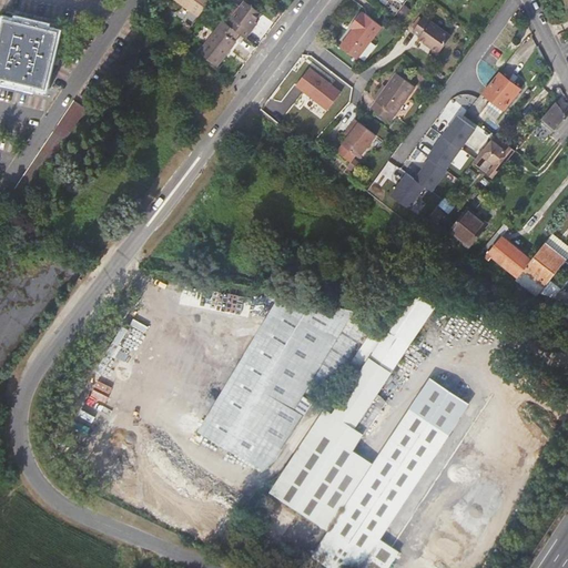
[(179,0),(178,2),(196,16),(202,9),(208,0),(179,0)]
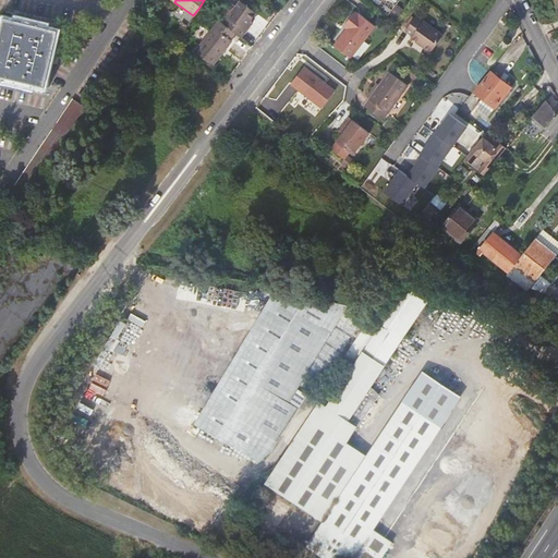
[(233,35),(240,39),(244,33),(242,31),(253,15),(238,3),(221,25),(233,35)]
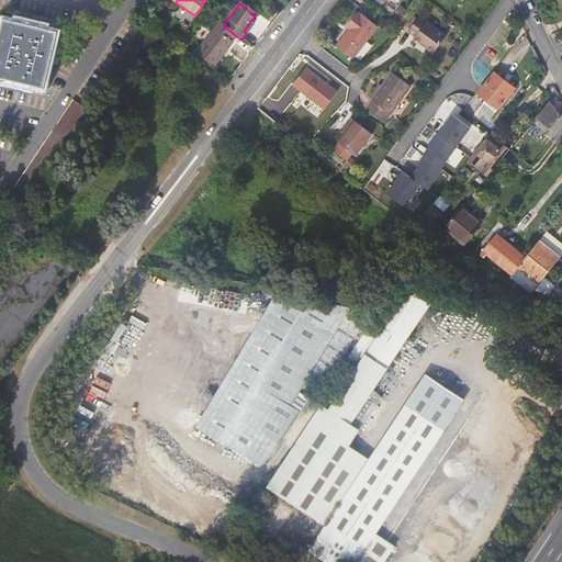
[(397,17),(406,23),(411,17),(402,10),(397,17)]
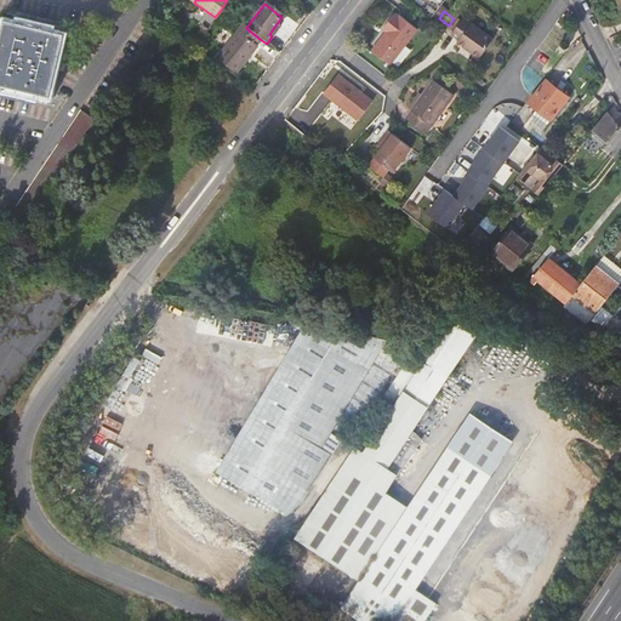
[(400,16),(397,12),(385,28),(388,30),(374,49),(392,63),(419,28),(402,13),(400,16)]
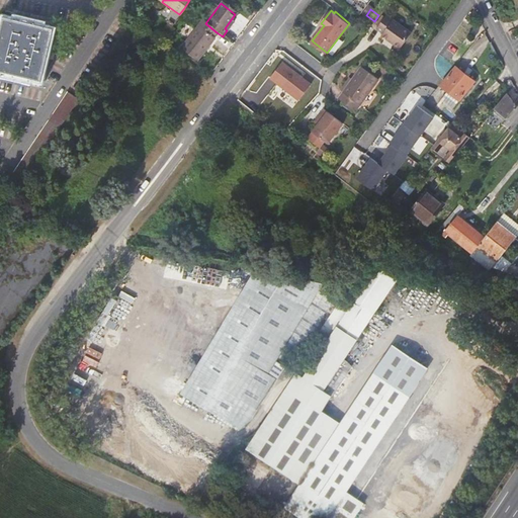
[(413,30),(387,13),(378,25),(384,30),(382,33),(402,47),(413,30)]
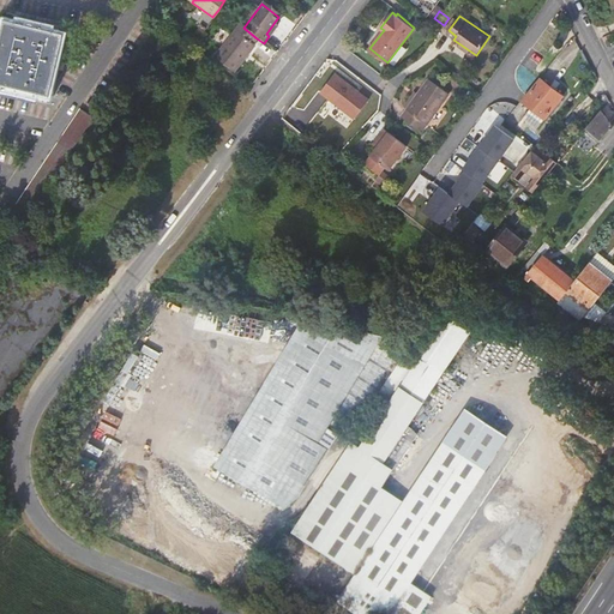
[(5,23),(0,41),(0,85),(49,97),(64,36),(5,23)]
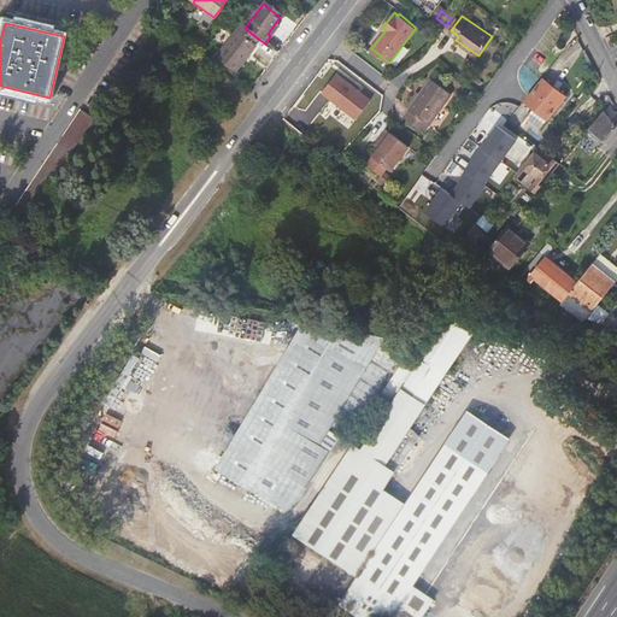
[(258,39),(245,28),(242,27),(215,62),(233,75),(253,48),(252,46),(258,39)]
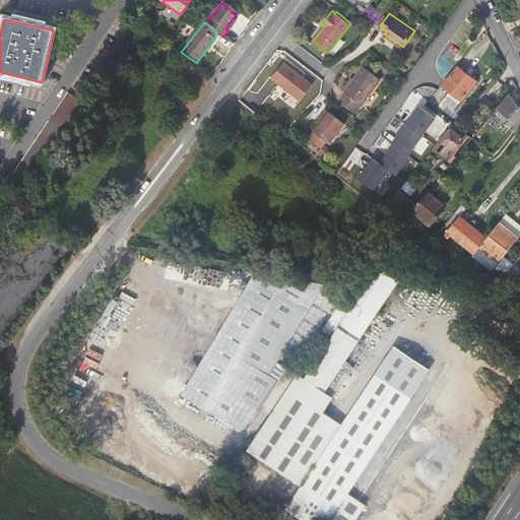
[(301,99),(313,83),(284,61),(272,77),(301,99)]
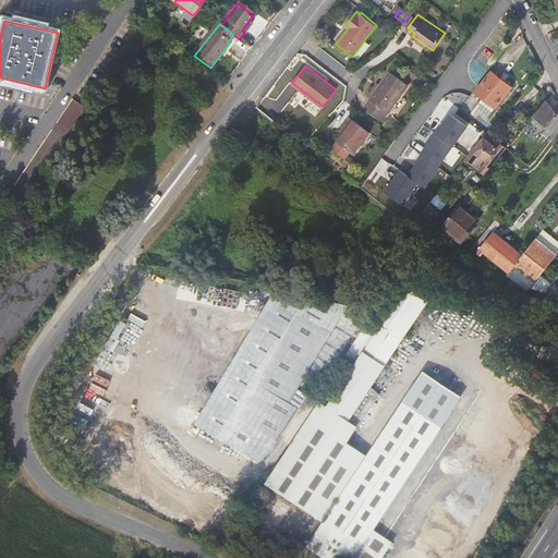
[(409,85),(390,71),(365,106),(384,119),(409,85)]
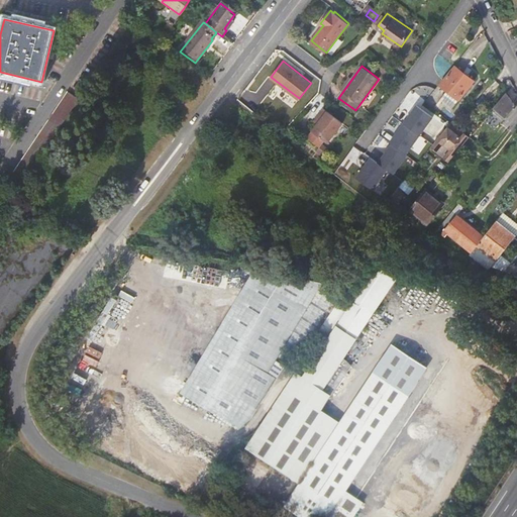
[(475,82),(454,66),(440,85),(460,100),(475,82)]
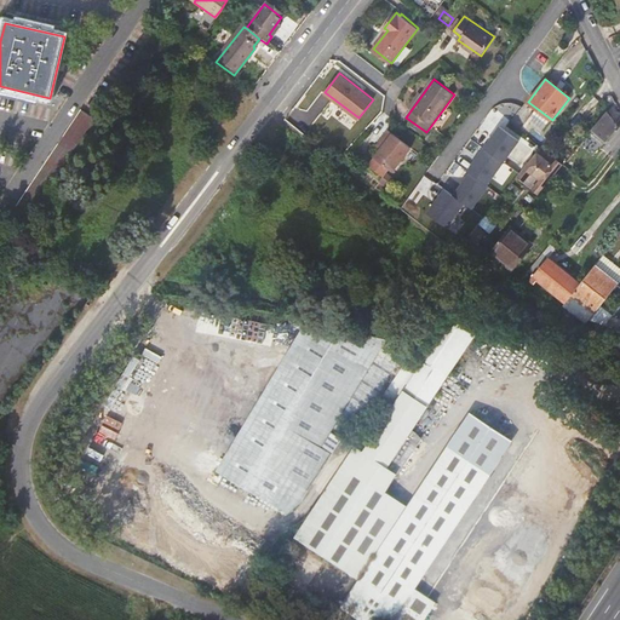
[(619,126),(619,125),(608,110),(593,128),(608,141),(619,126)]
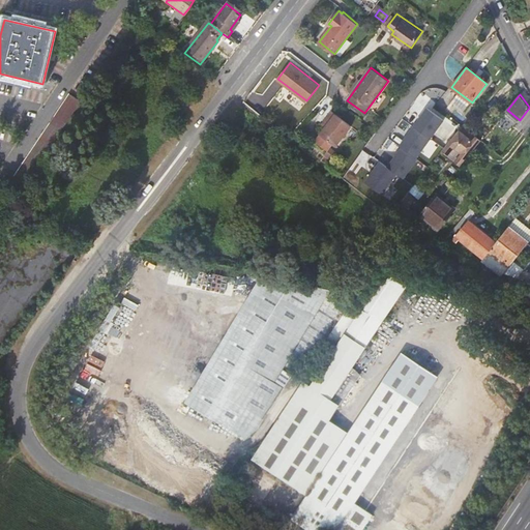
[(7,185),(19,193),(81,104),(69,95),(7,185)]
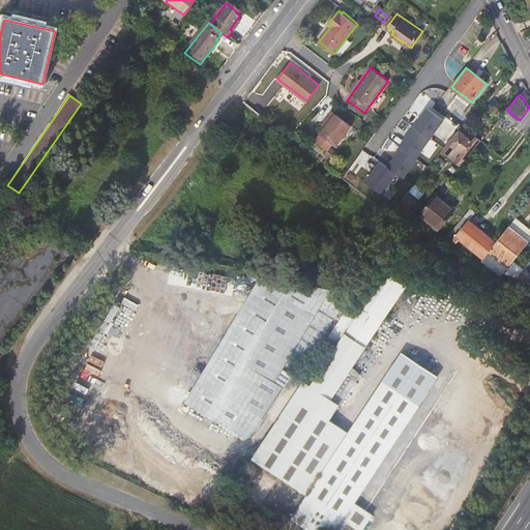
[(364,181),(391,199),(421,151),(432,156),(445,135),(448,136),(458,120),(422,98),(417,107),(421,110),(387,164),(379,158),(364,181)]
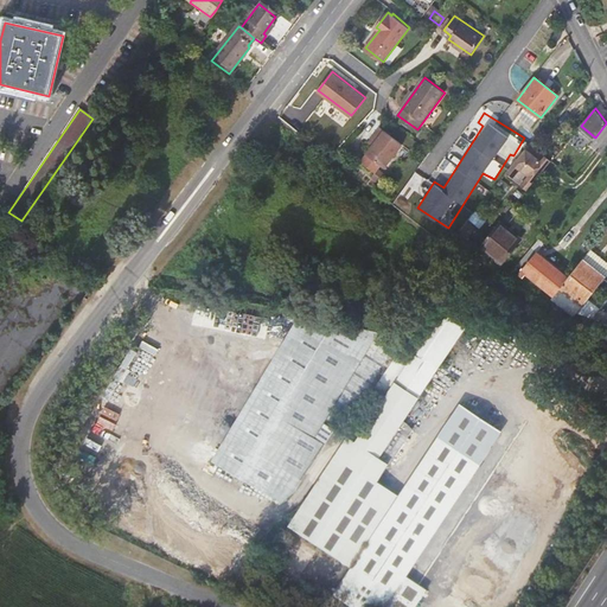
[(379,128),(374,135),(378,139),(372,146),(365,154),(384,168),(402,146),(379,128)]
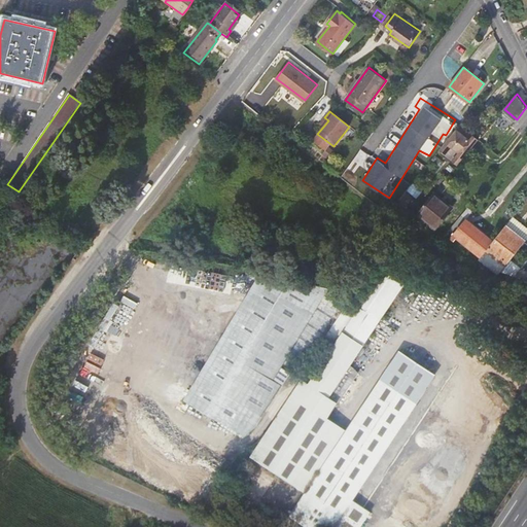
[(328,120),(324,117),(319,124),(323,127),(328,120)]
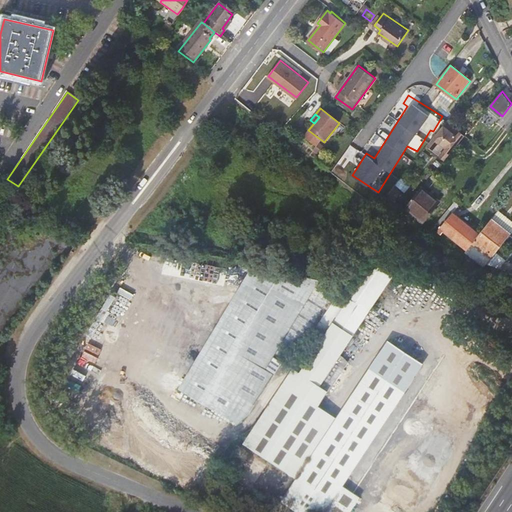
[(428,145),(446,158),(466,134),(461,131),(457,136),(446,127),(450,122),(447,120),(428,145)]
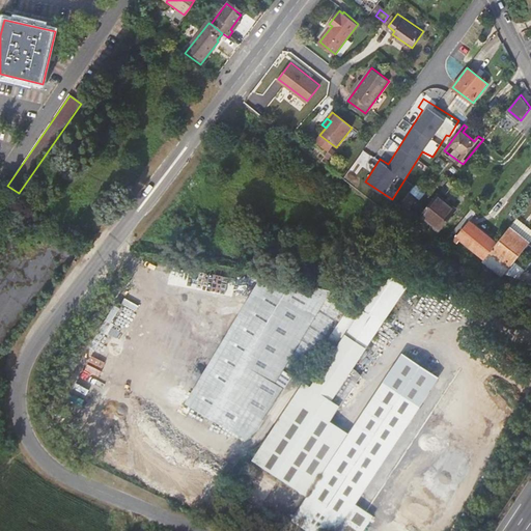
[(474,141),(478,136),(467,127),(463,132),(474,141)]
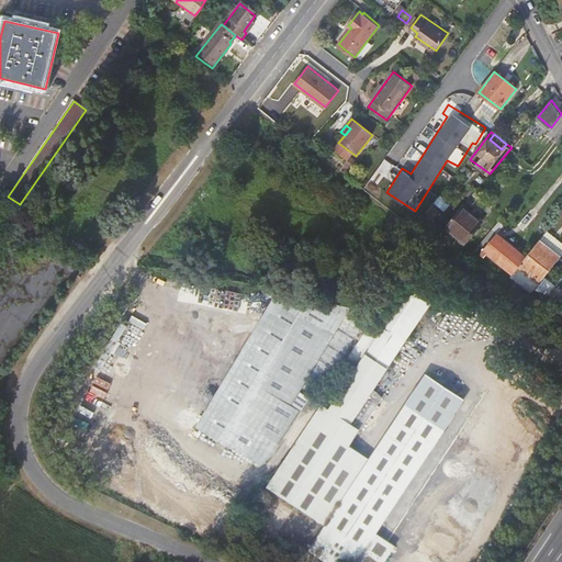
[(467,201),(450,221),(470,237),(485,218),(467,201)]
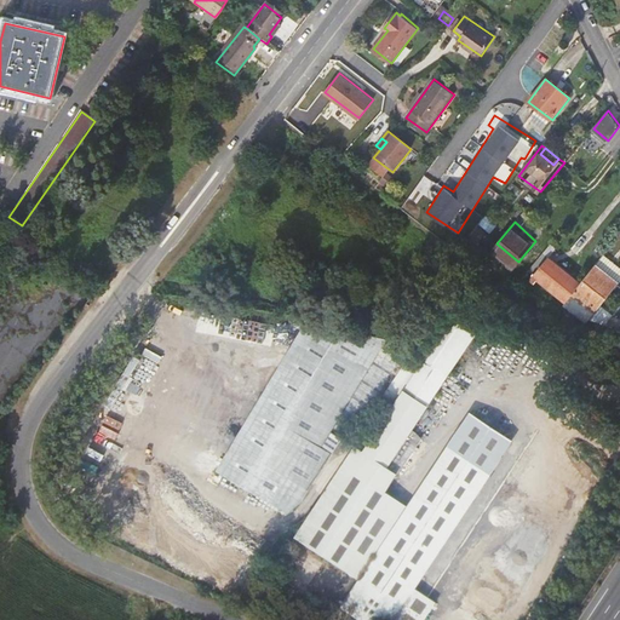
[(477,227),(468,240),(476,247),(487,234),(477,227)]
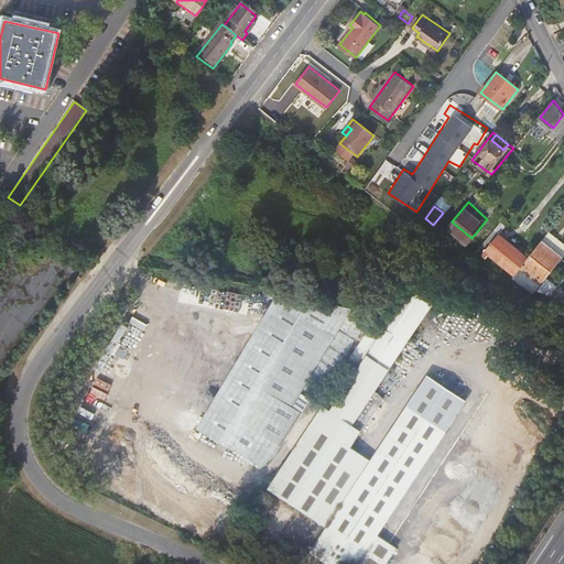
[(485,255),(514,278),(523,267),(529,259),(499,236),(498,238),(492,234),(480,248),(486,252),(485,255)]
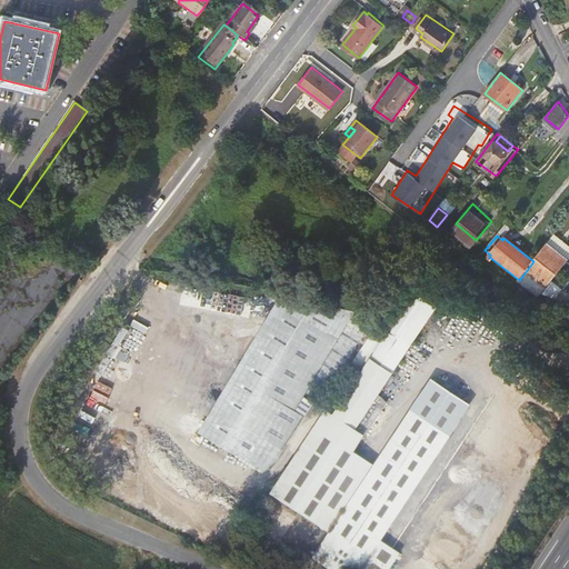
[(532,279),(545,289),(567,260),(547,245),(533,261),(528,269),(535,275),(526,286),(519,280),(517,282),(525,289),(532,279)]
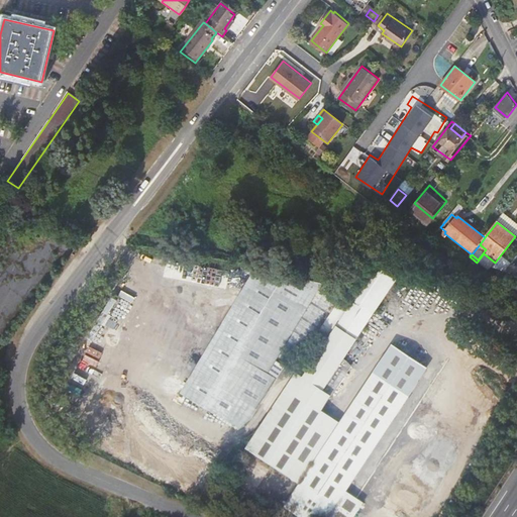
[(480,244),(472,254),(478,260),(486,249),(480,244)]
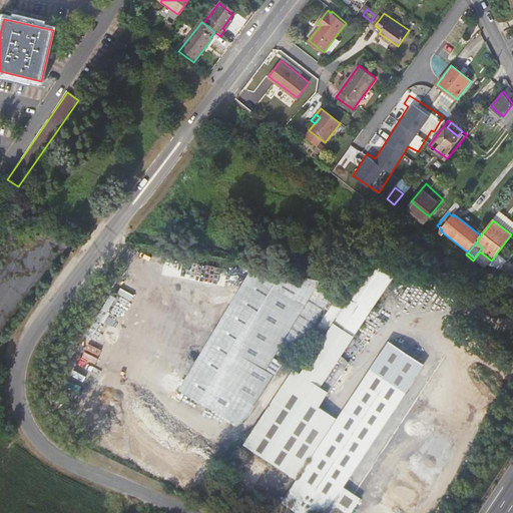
[(283,498),(305,512),(351,512),(361,499),(344,489),(424,366),(387,342),(338,419),(320,408),(329,393),(350,362),(341,356),(395,272),(366,253),(340,294),(330,287),(297,338),(309,345),(315,334),(322,339),(299,375),(290,370),(241,445),(295,479),(283,498)]
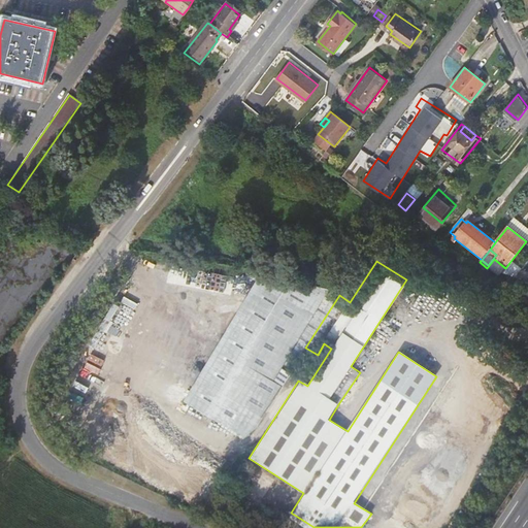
[(183,401),(244,438),(255,429),(305,348),(339,295),(327,288),(271,274),(258,275),(183,401)]
